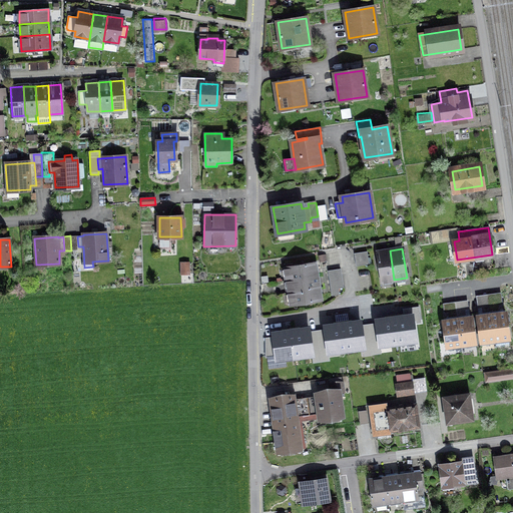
[(377,252),(382,282),(394,280),(390,250),(377,252)]
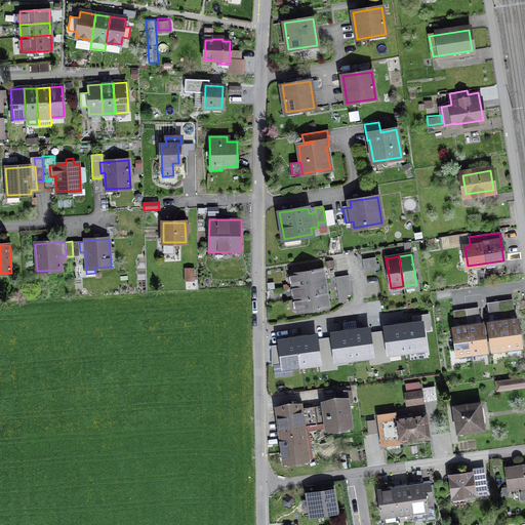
[(363,259),(364,272),(377,270),(375,257),(363,259)]
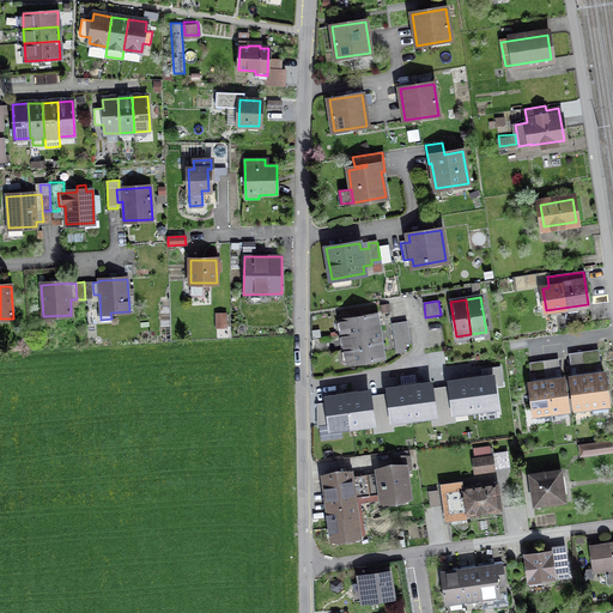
[(341,320),(344,334),(378,329),(376,314),(341,320)]
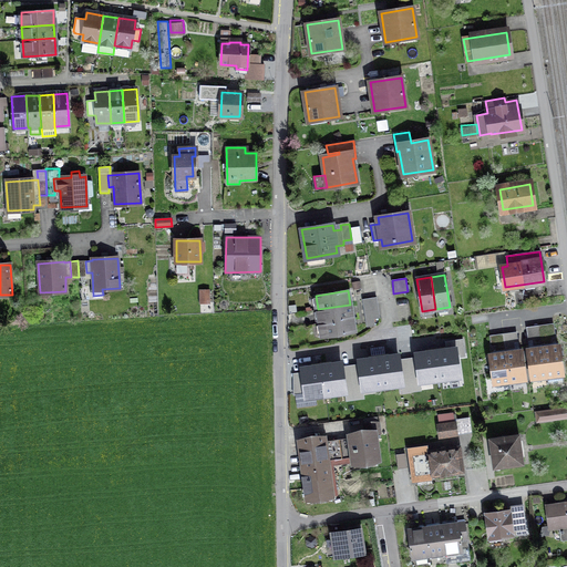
[(377,297),(362,299),(366,320),(373,318),(380,318),(377,297)]
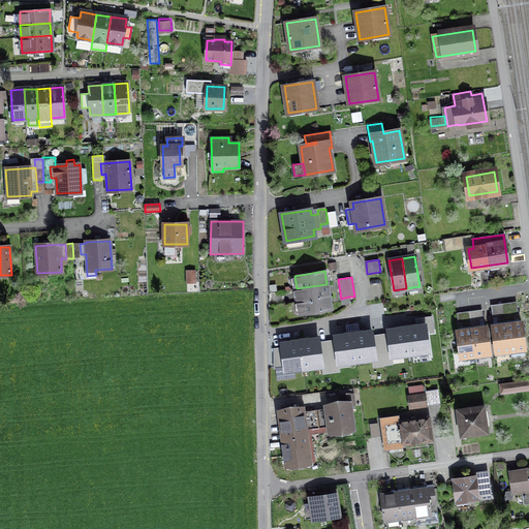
[(297,288),(299,302),(329,297),(327,284),(297,288)]
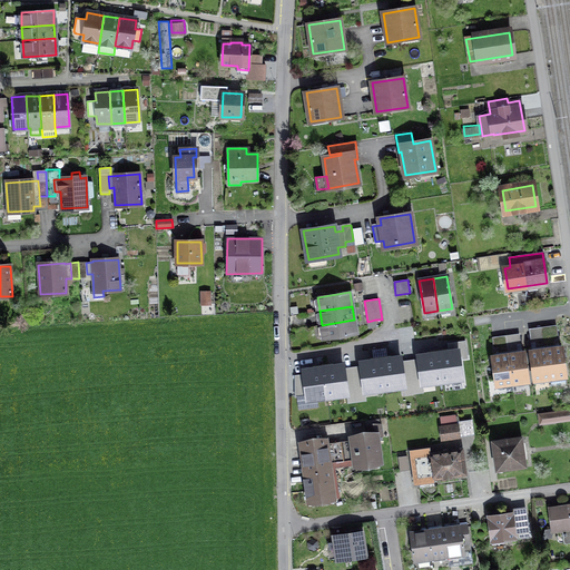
[(324,338),(356,334),(354,320),(322,325),(324,338)]
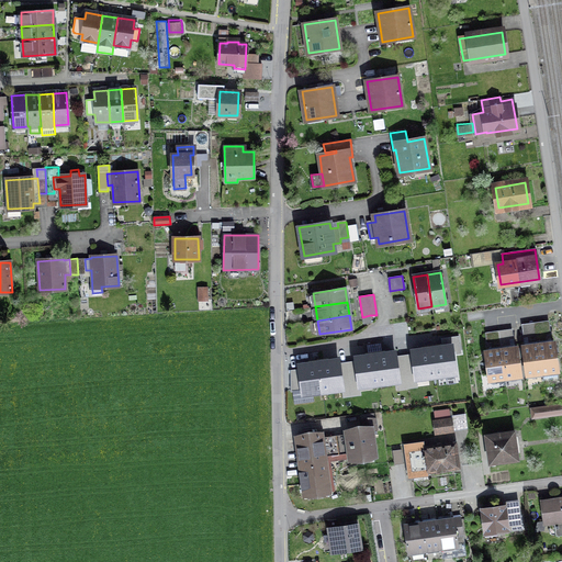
[(544,323),(536,324),(538,341),(547,340),(544,323)]
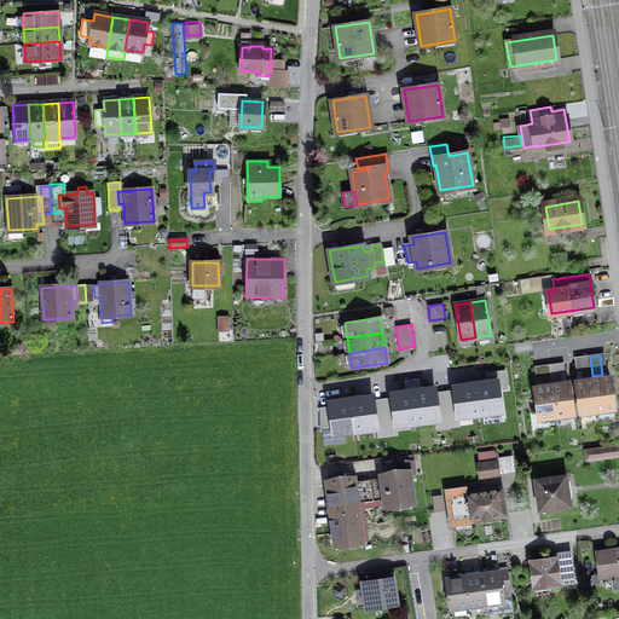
[(582,377),(593,376),(590,357),(579,358),(582,377)]
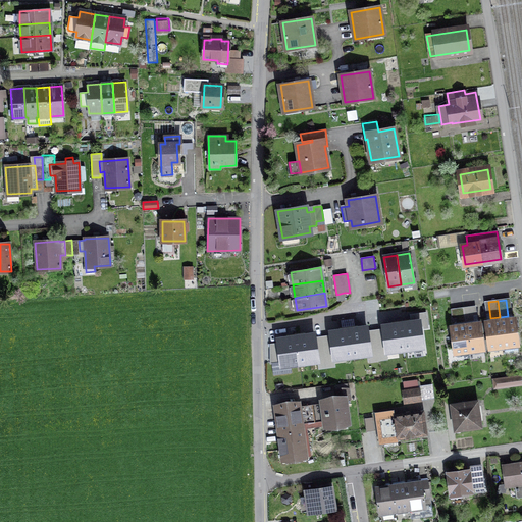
[(472,306),(464,307),(465,321),(474,320),(472,306)]
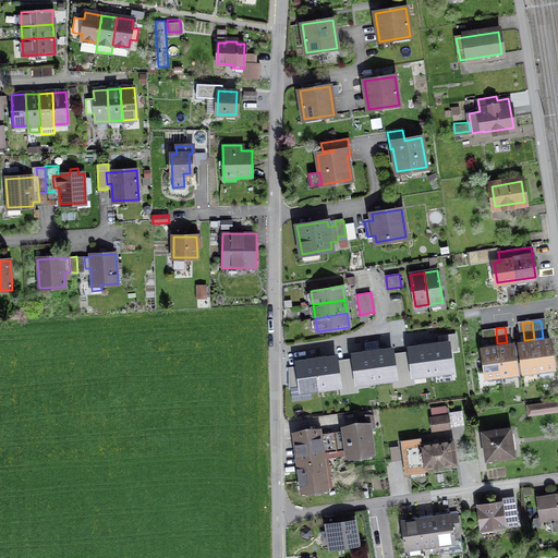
[(488,344),(497,343),(496,328),(486,330),(488,344)]
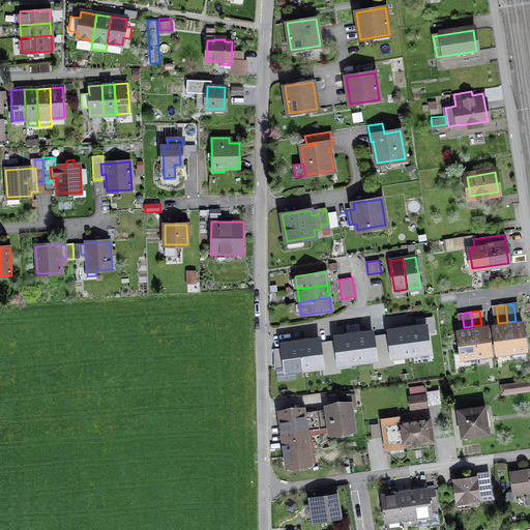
[(523,323),(507,325),(511,351),(526,349),(523,323)]
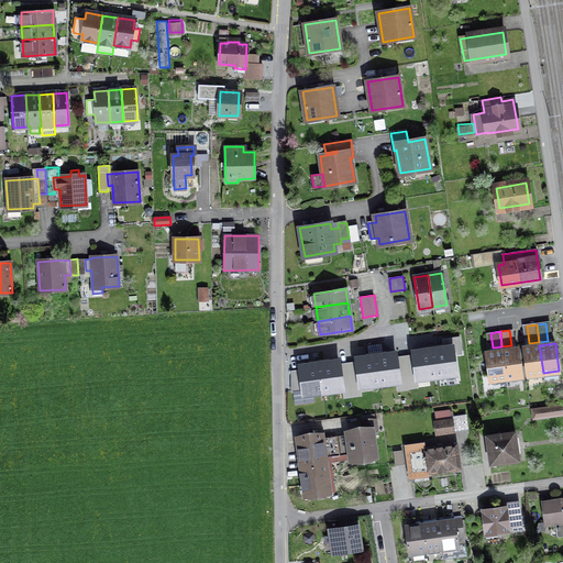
[(527,375),(543,373),(539,345),(523,348),(527,375)]
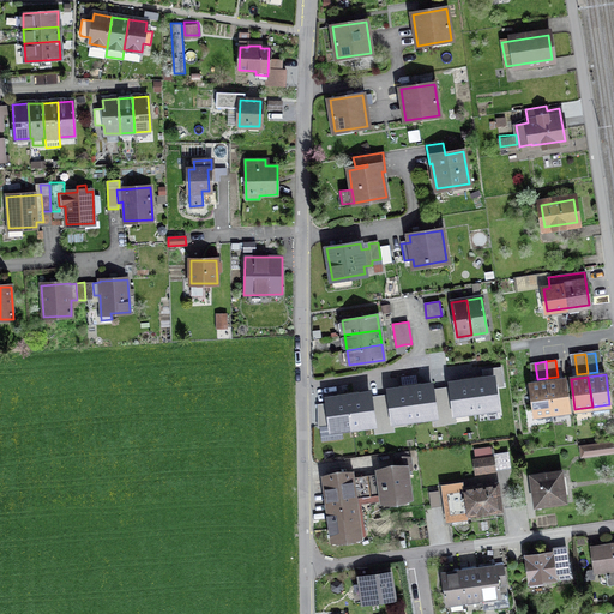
[(498,411),(493,379),(450,385),(455,417),(498,411)]
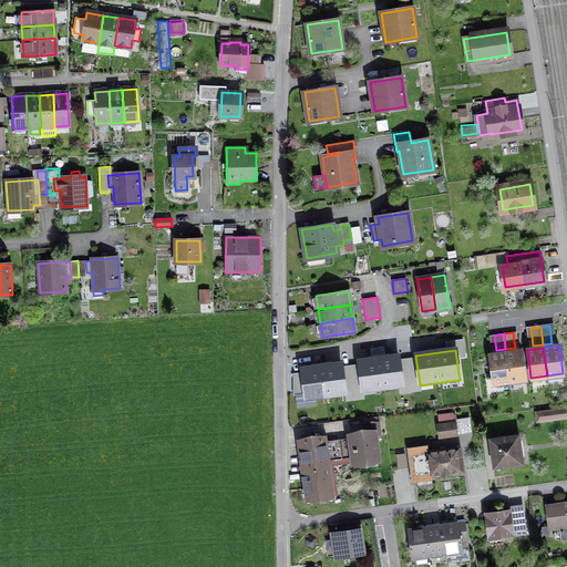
[(522,351),(506,353),(509,381),(526,379),(522,351)]
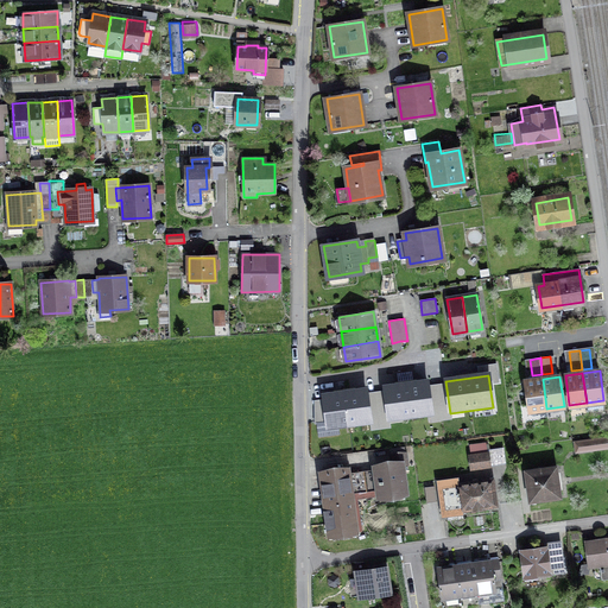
[(530,411),(546,409),(543,379),(526,381),(530,411)]
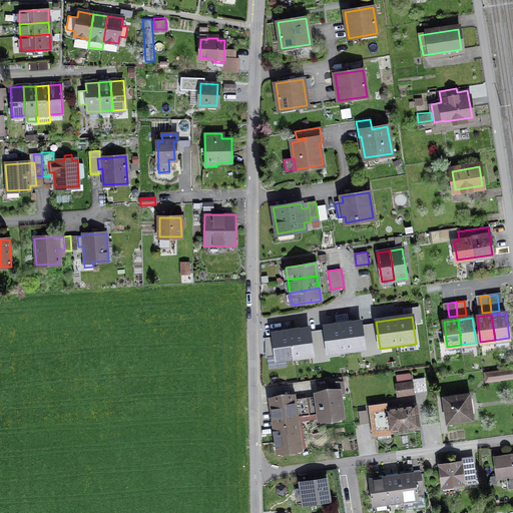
[(325,328),(329,355),(364,350),(360,323),(325,328)]
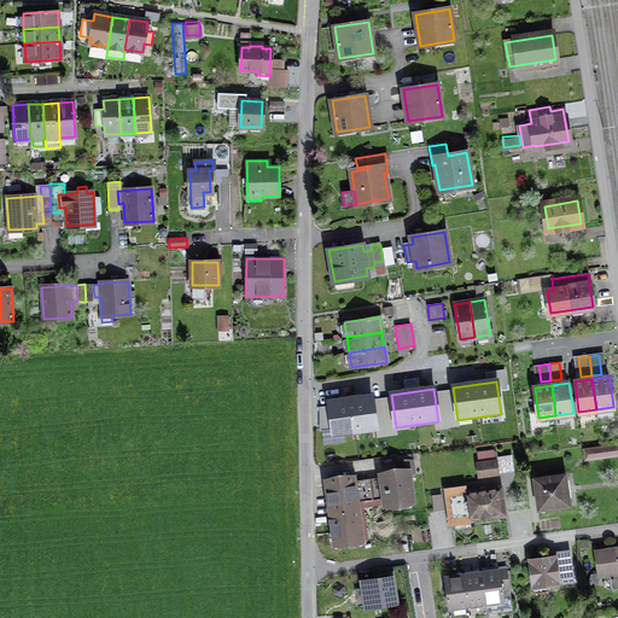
[(372,397),(328,403),(333,437),(377,431),(372,397)]
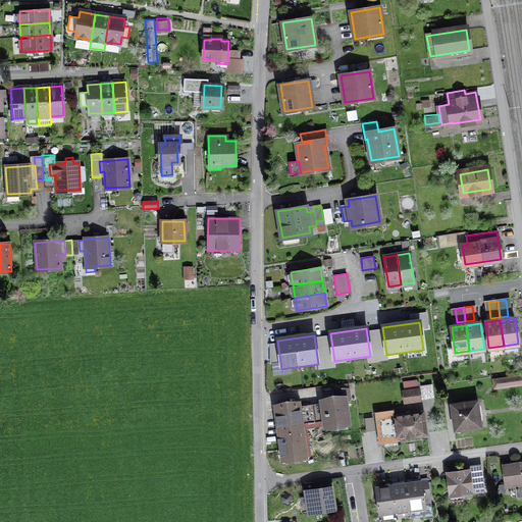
[(521,375),(493,379),(494,387),(521,383),(521,375)]
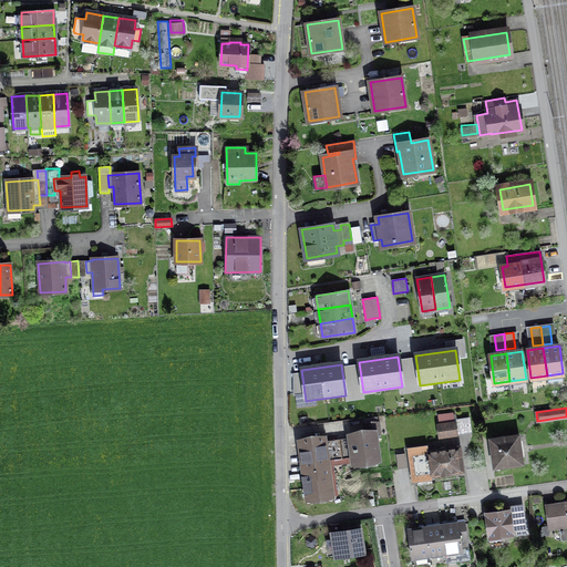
[(439,424),(440,436),(456,434),(453,413),(439,415),(440,424),(439,424)]
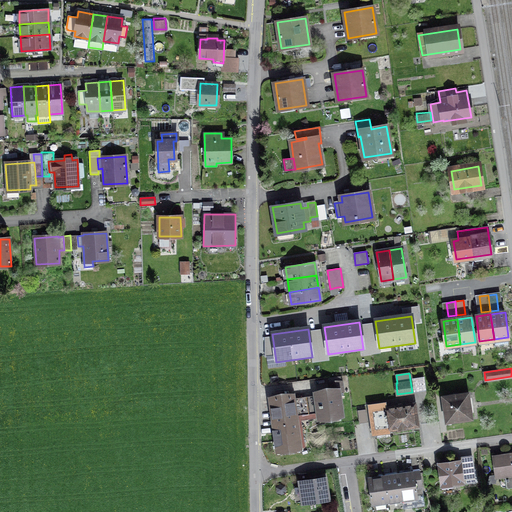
[(315,405),(314,397),(306,398),(308,413),(319,411),(320,416),(340,414),(337,391),(343,390),(342,381),(329,383),(330,390),(317,391),(318,405),(315,405)]
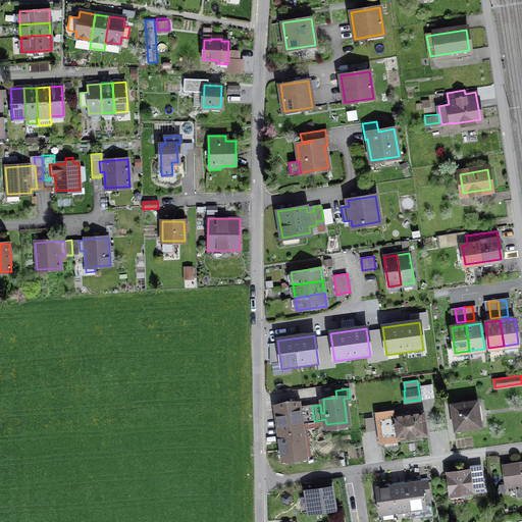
[(301,426),(300,423),(314,421),(312,406),(298,408),(297,403),(276,405),(280,429),(301,426)]
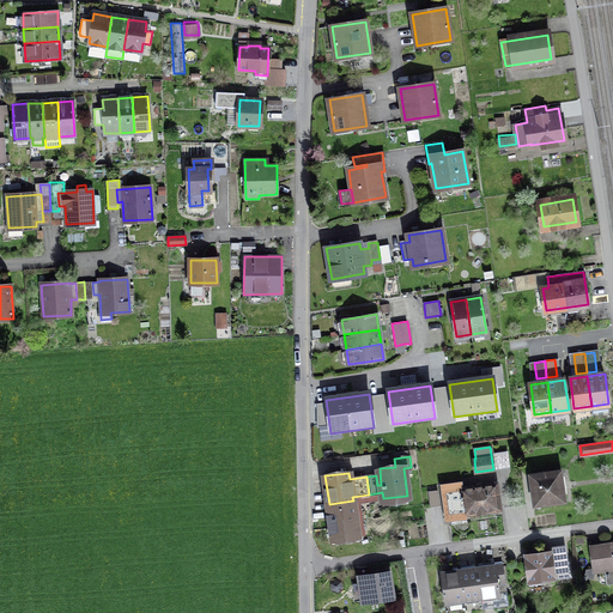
[(563,499),(562,493),(565,493),(563,478),(559,479),(559,473),(532,477),(536,503),(563,499)]
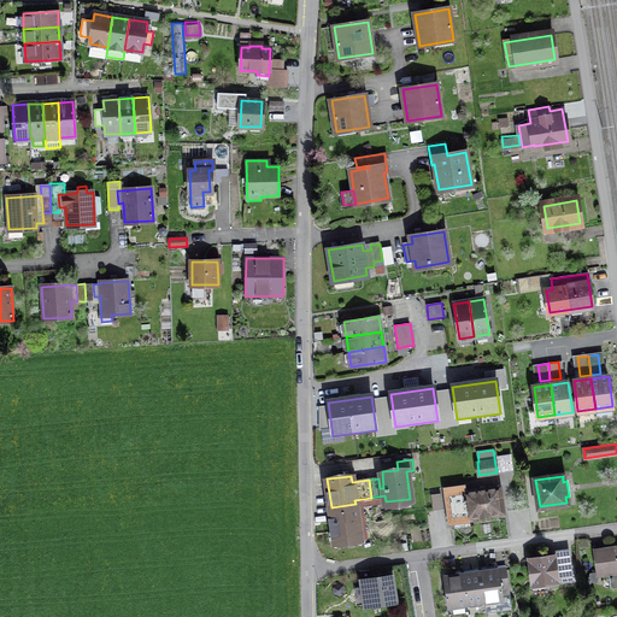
[(470,521),(469,516),(503,512),(499,488),(465,492),(464,485),(448,487),(453,523),(470,521)]
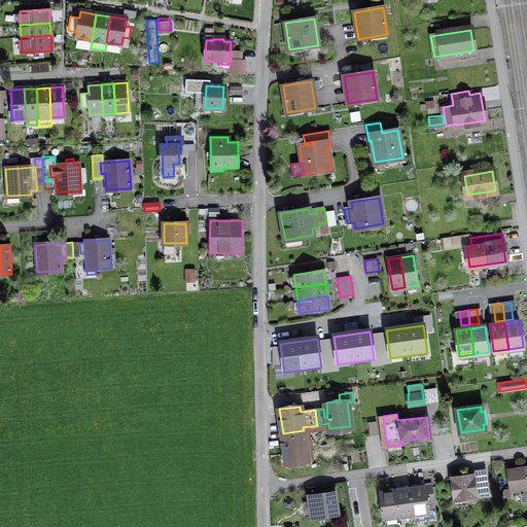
[(369,418),(371,433),(379,432),(378,417),(369,418)]
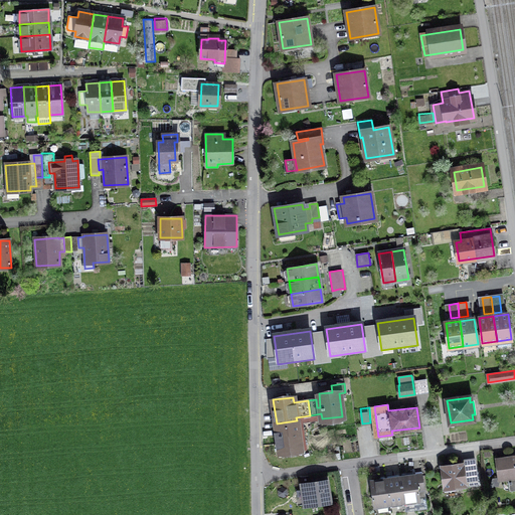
[(281,455),(301,452),(297,420),(277,423),(281,455)]
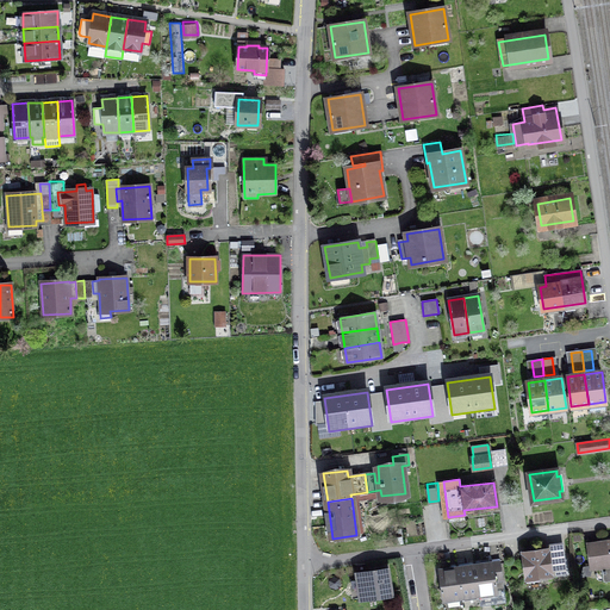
[(609,580),(609,541),(599,543),(599,542),(587,543),(591,568),(602,566),(604,582),(609,580)]
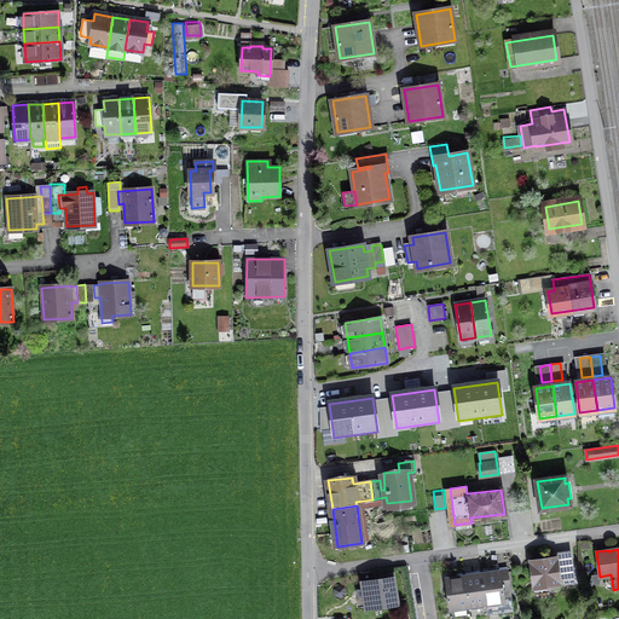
[(560,586),(560,584),(576,583),(573,567),(559,570),(556,556),(550,557),(549,554),(542,555),(542,559),(530,560),(534,591),(560,586)]
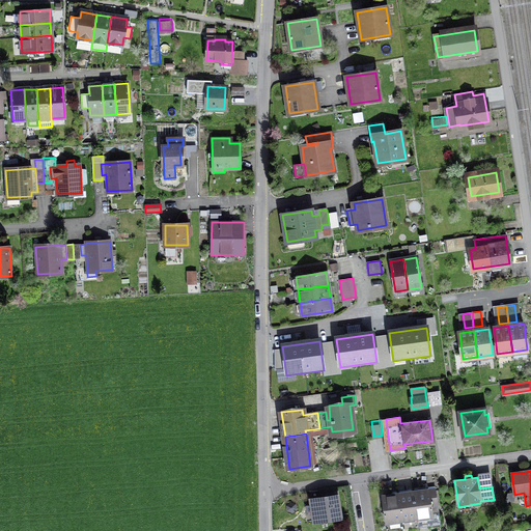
[(438,504),(436,488),(413,492),(417,519),(431,516),(430,505),(438,504)]
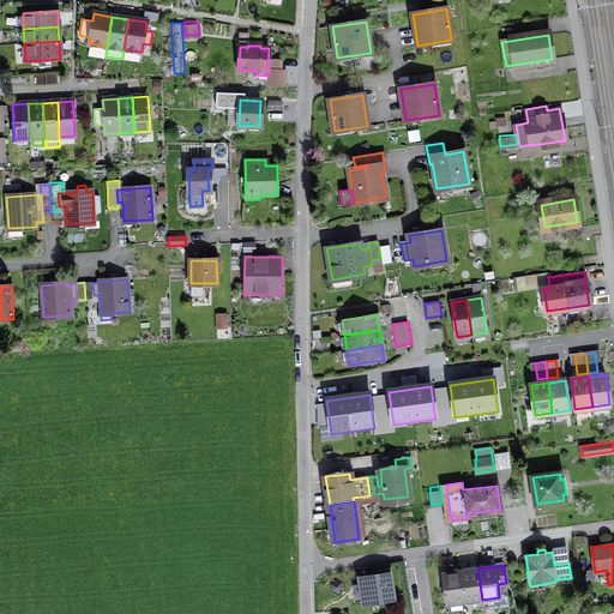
[(461,571),(464,602),(482,600),(477,569),(461,571)]
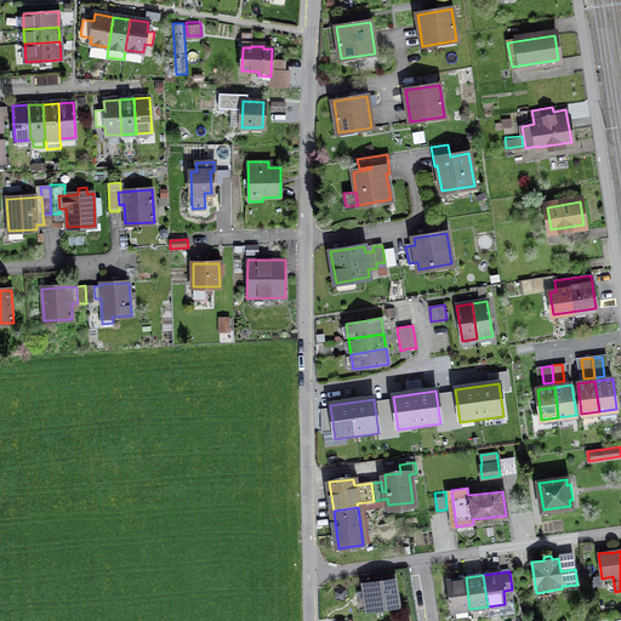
[(448,580),(453,611),(469,609),(466,577),(448,580)]
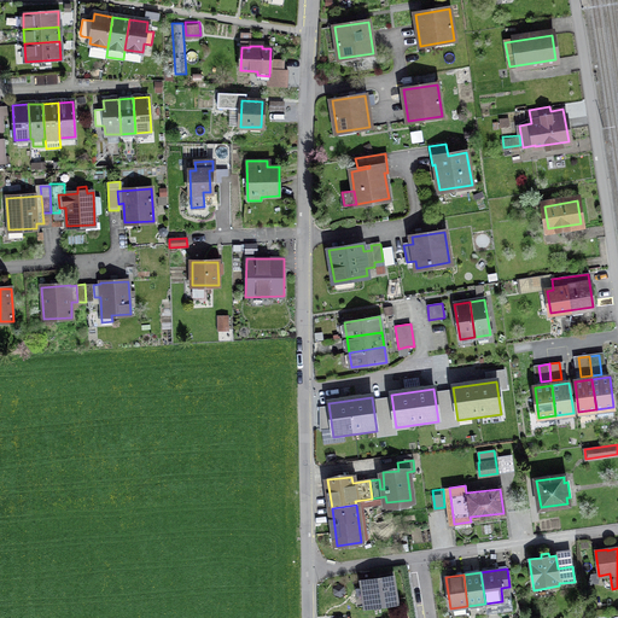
[(361,582),(365,606),(396,601),(392,577),(361,582)]
